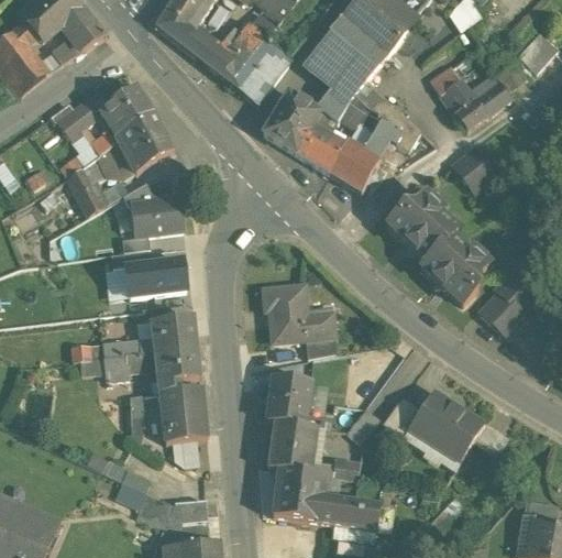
[(34,0),(21,12),(30,23),(40,34),(45,41),(63,24),(84,4),(79,0),(34,0)]
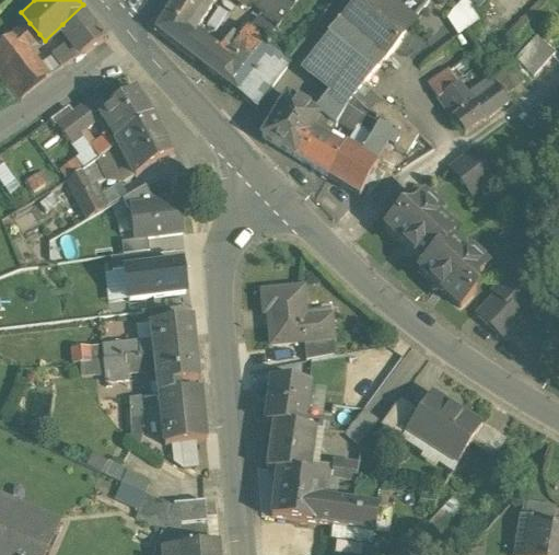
[(207,1),(205,0),(172,0),(156,25),(194,55),(206,39),(195,31),(211,4),(207,1)]
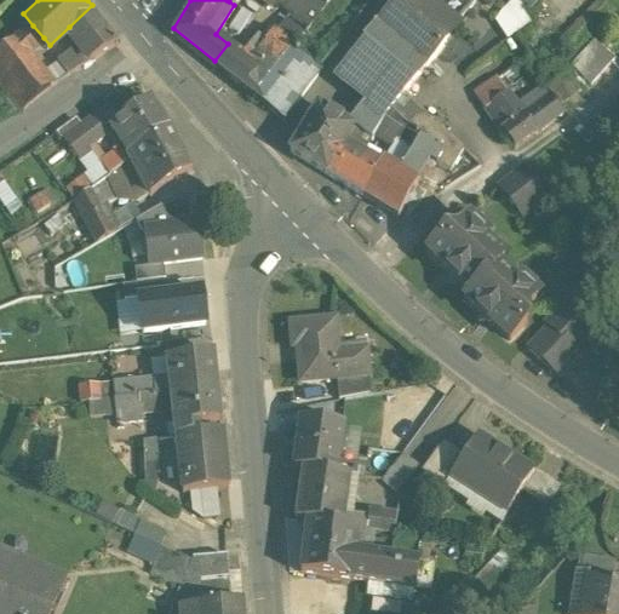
[(278,0),(290,11),(309,27),(313,22),(328,0),(278,0)]
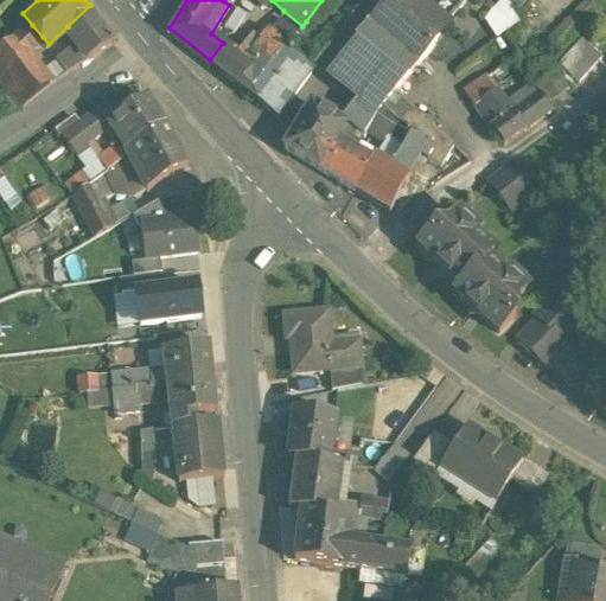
[(427,4),(422,0),(389,0),(388,1),(410,21),(427,4)]
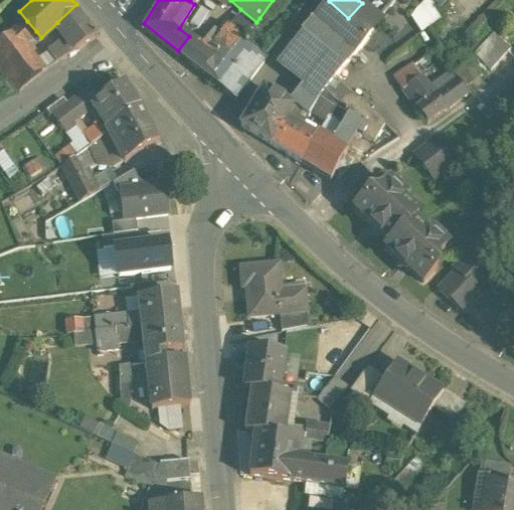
[(443,14),(434,0),(427,0),(412,10),(423,27),(443,14)]
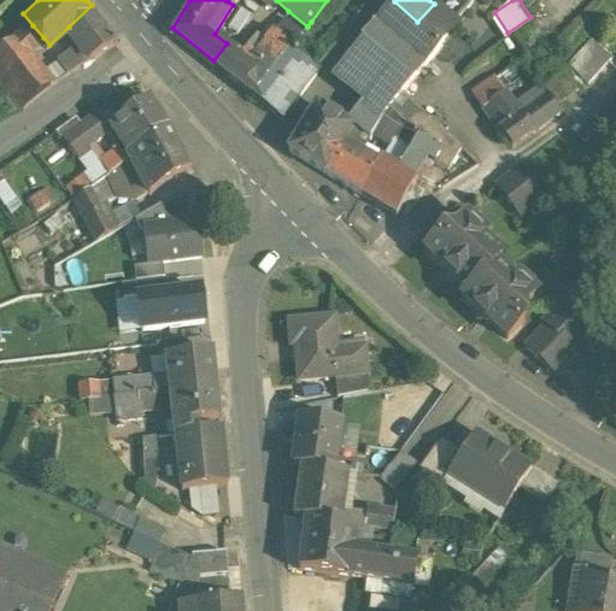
[(367,97),(350,123),(351,124),(344,137),(359,147),(369,135),(380,118),(393,100),(400,92),(436,48),(453,16),(445,7),(445,6),(444,4),(443,3),(440,3),(439,3),(436,4),(435,5),(434,4),(417,22),(394,1),(375,23),(376,25),(336,72),(367,97)]
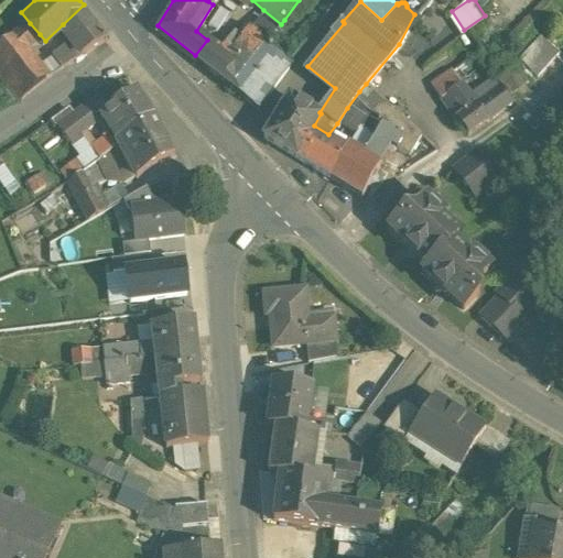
[(418,8),(412,1),(407,7),(414,14),(418,8)]
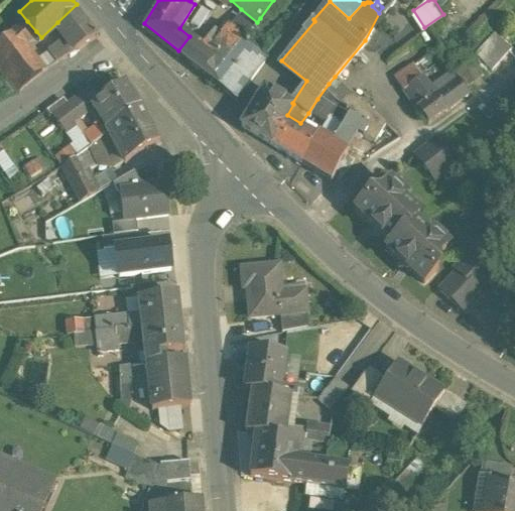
[(77,4),(57,22),(66,34),(76,47),(98,33),(77,4)]
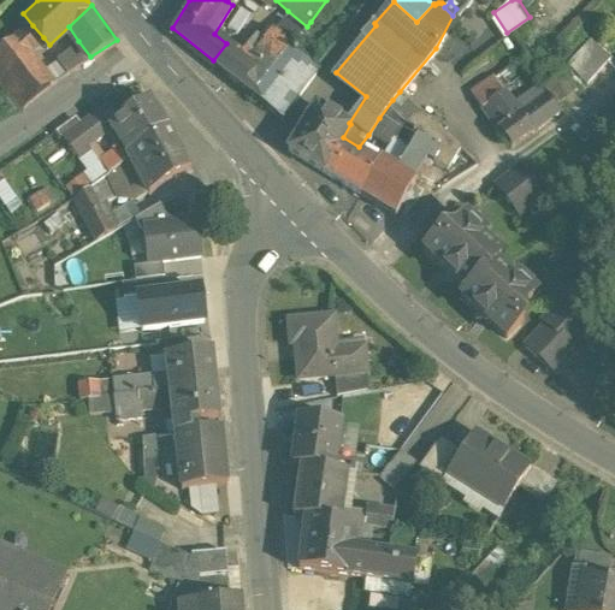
[(307,27),(288,11),(275,27),(273,27),(276,29),(277,28),(299,45),(295,49),(315,65),(333,42),(311,22),(307,27)]
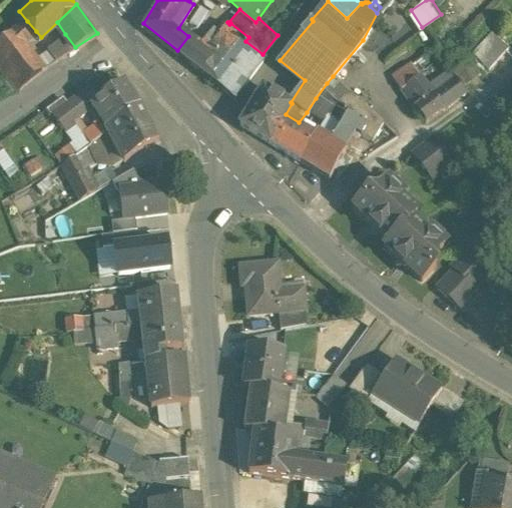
[(27,21),(14,31),(23,41),(36,31),(27,21)]
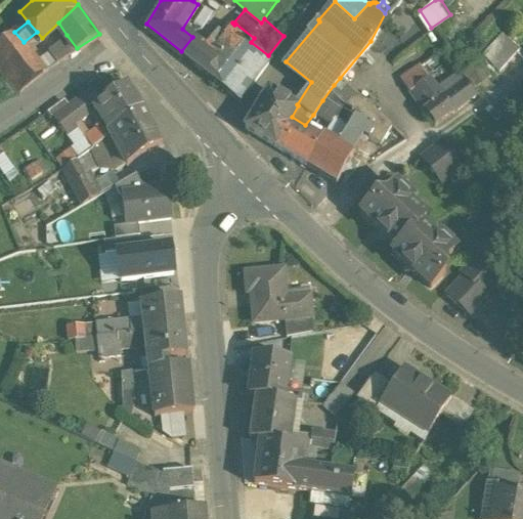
[(227,34),(218,27),(204,46),(192,37),(181,51),(240,98),(270,57),(268,55),(251,42),(254,38),(235,24),(234,25),(227,34)]
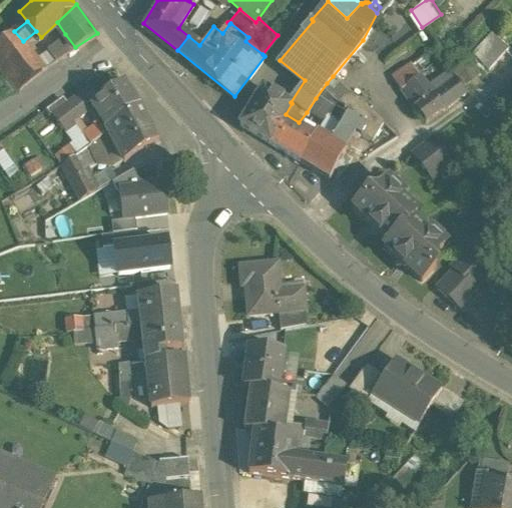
[(508,44),(491,29),(473,50),(489,66),(508,44)]
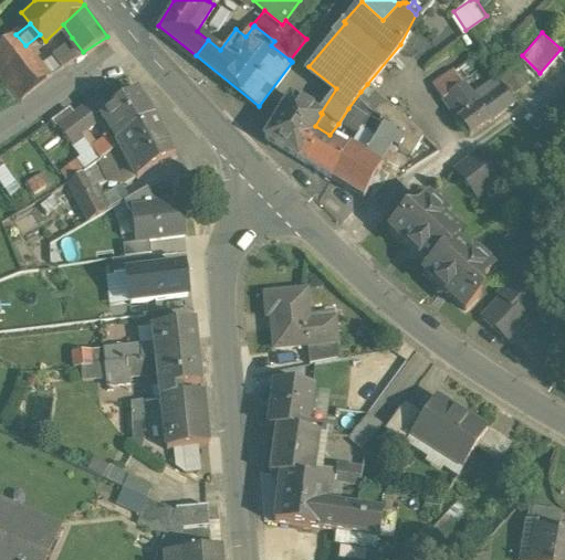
[(16,34),(0,45),(0,73),(20,97),(49,74),(25,45),(16,34)]
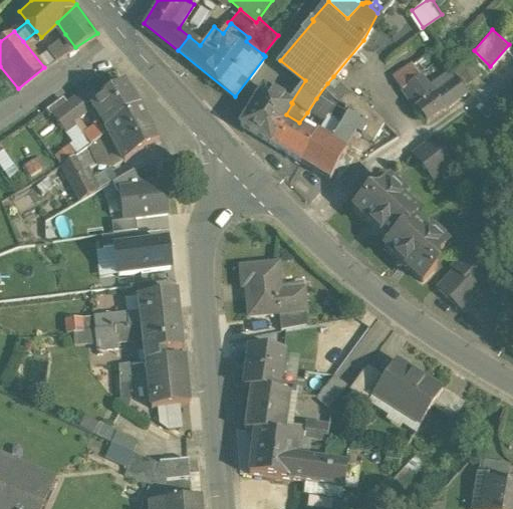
[(58,59),(75,47),(65,34),(49,46),(58,59)]
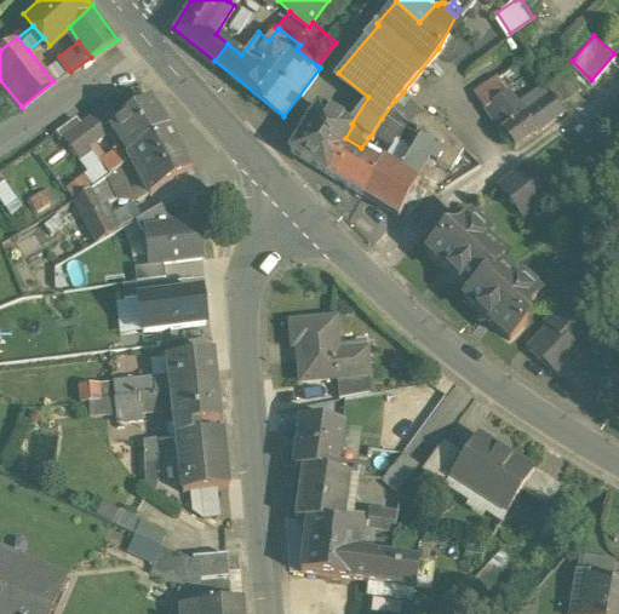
[(505,41),(489,50),(496,58),(510,49),(505,41)]
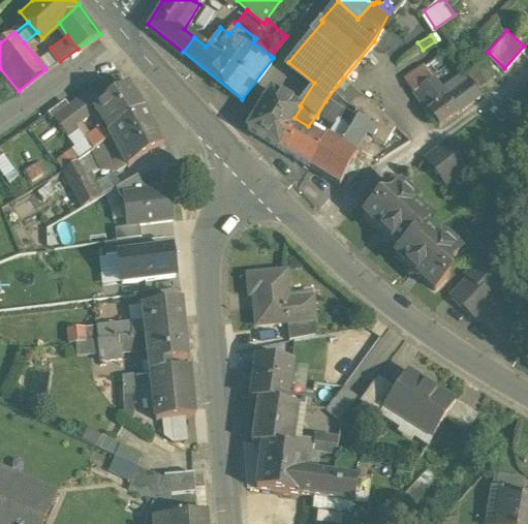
[(483,58),(468,40),(449,55),(464,73),(465,72),(469,69),(483,59),(483,58)]
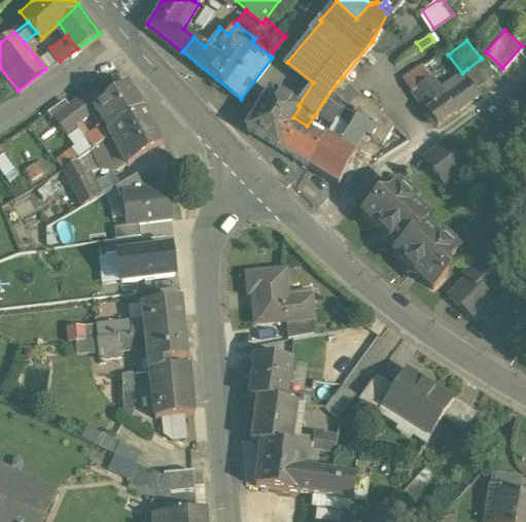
[(481,59),(467,69),(477,81),(479,83),(493,72),(482,58),(481,58),(481,59)]
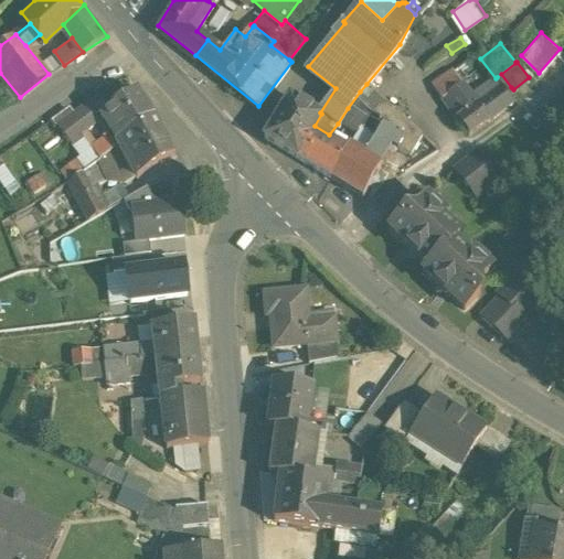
[(454,68),(434,81),(443,94),(461,82),(463,82),(454,68)]
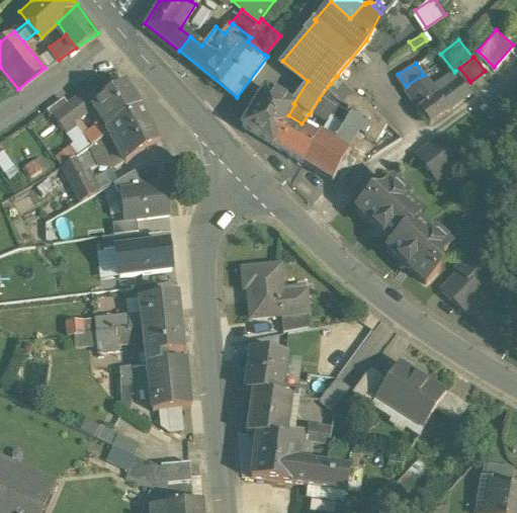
[(468,80),(459,68),(455,71),(460,77),(466,84),(468,80)]
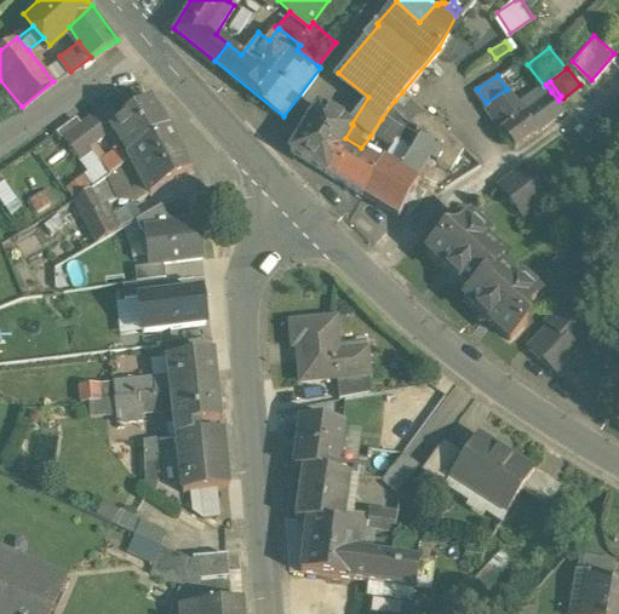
[(540,98),(528,108),(522,98),(516,102),(506,90),(486,103),(485,104),(502,127),(515,144),(552,115),(542,99),(540,98)]
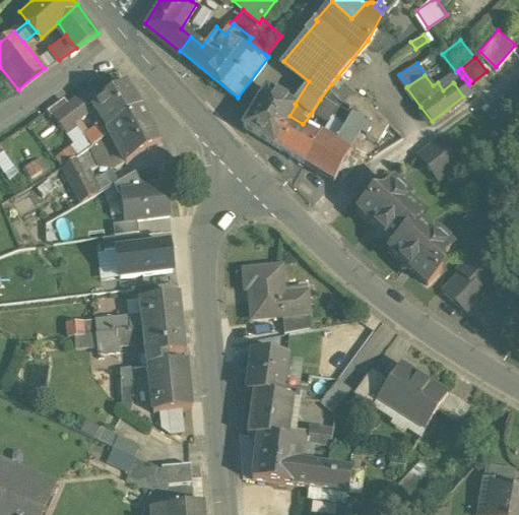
[(342,81),(337,77),(331,84),(336,88),(341,83),(342,81)]
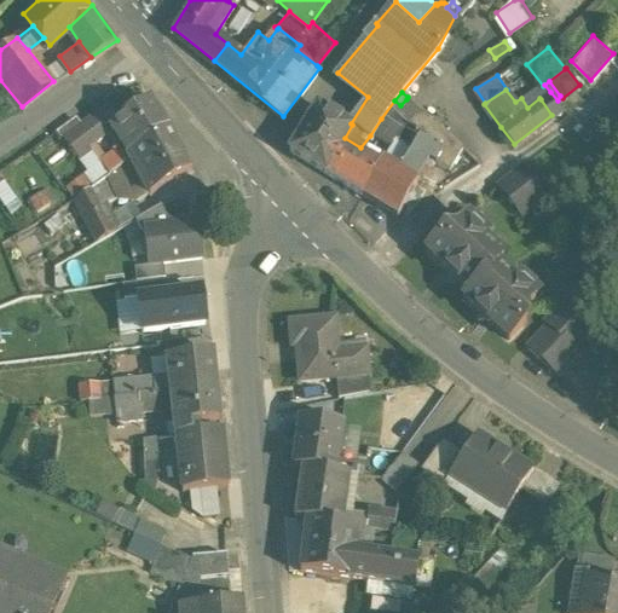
[(558,100),(550,92),(544,96),(556,111),(562,108),(558,100)]
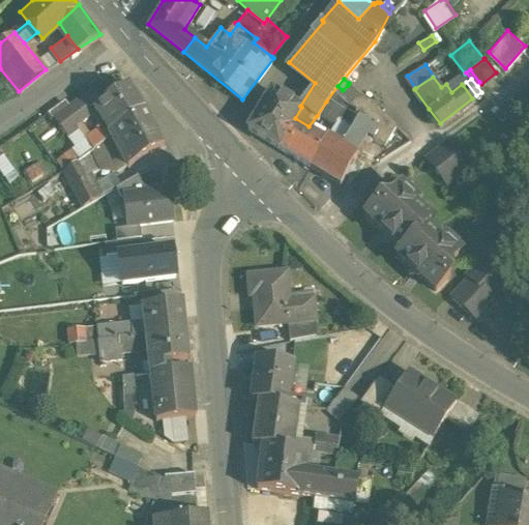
[(100,100),(98,101),(114,126),(148,106),(131,80),(100,100)]
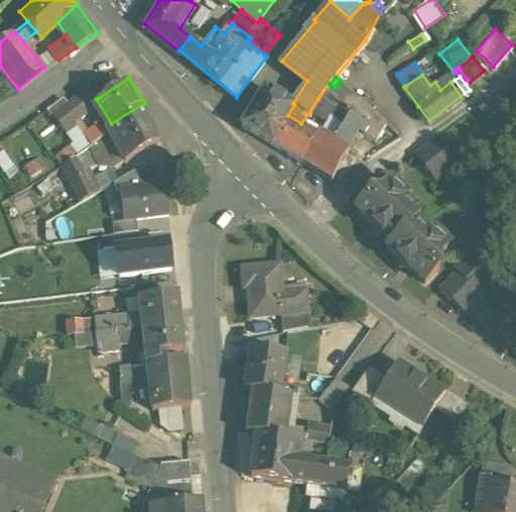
[(465,93),(454,80),(451,83),(460,96),(465,93)]
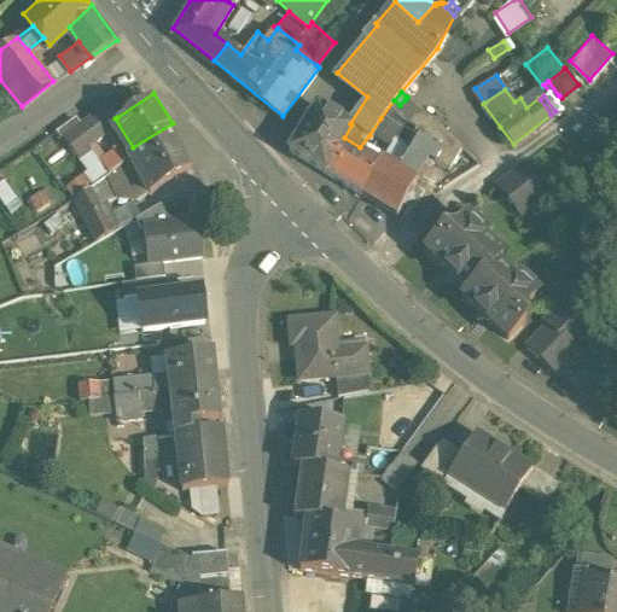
[(400,105),(394,100),(380,118),(370,135),(388,147),(399,130),(403,126),(418,111),(406,99),(400,105)]
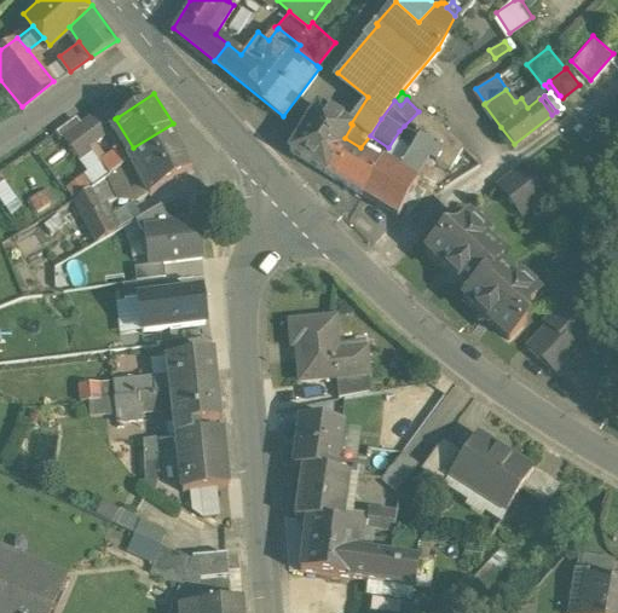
[(317,103),(290,148),(324,168),(344,137),(345,138),(352,125),(351,123),(317,103)]
